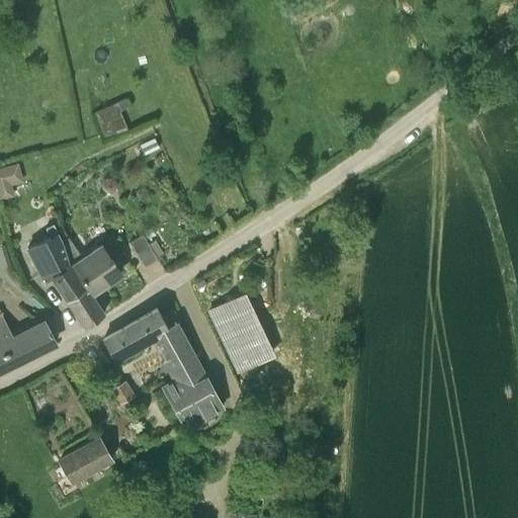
[(104,137),(135,126),(124,98),(94,109),(104,137)]
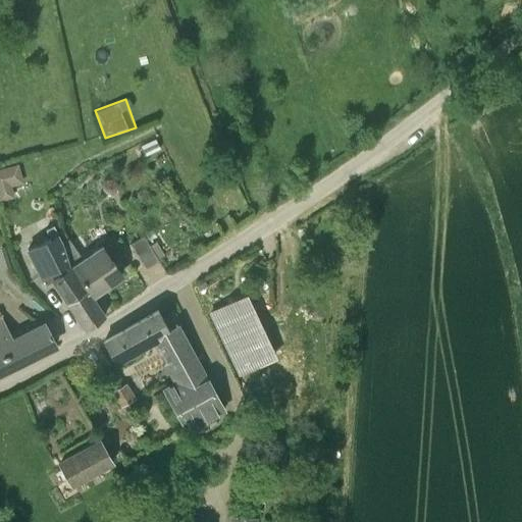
[(6,169),(0,170),(0,200),(14,198),(6,169)]
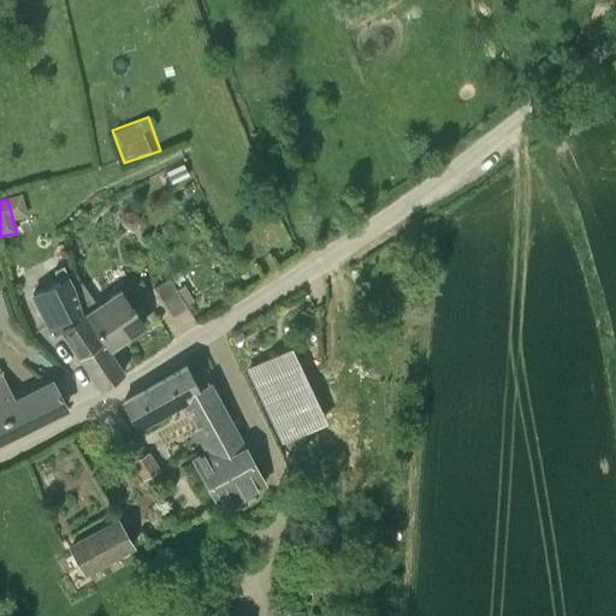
[(122,219),(122,223),(124,226),(126,229),(130,230),(132,230),(136,229),(138,225),(140,223),(140,219),(138,215),(136,213),(132,212),(129,212),(125,214),(123,217),(122,219)]
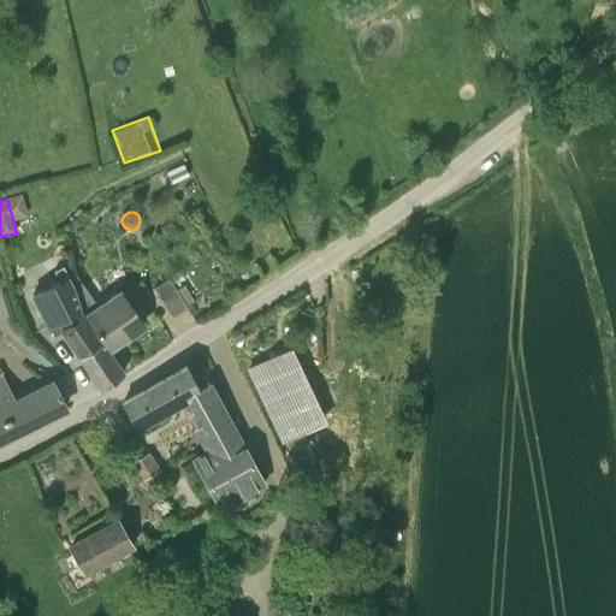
[(80,359),(81,357),(102,388),(123,372),(107,349),(101,342),(83,317),(96,308),(80,283),(73,286),(63,265),(53,270),(58,280),(31,294),(53,336),(65,330),(70,345),(80,359)]
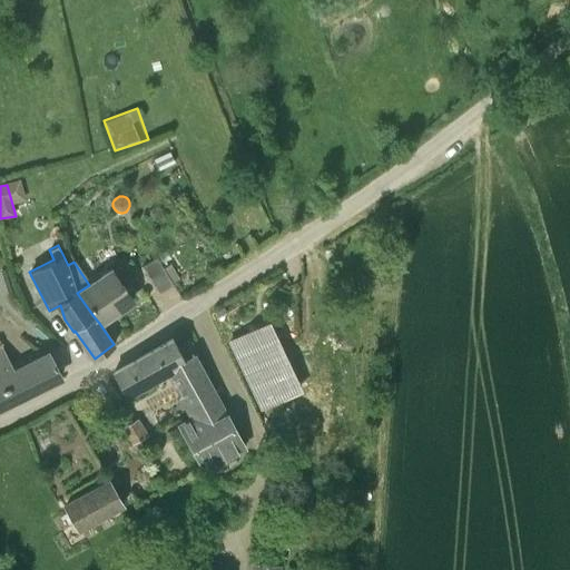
[(143,266),(148,273),(159,293),(173,284),(161,265),(156,257),(143,266)]
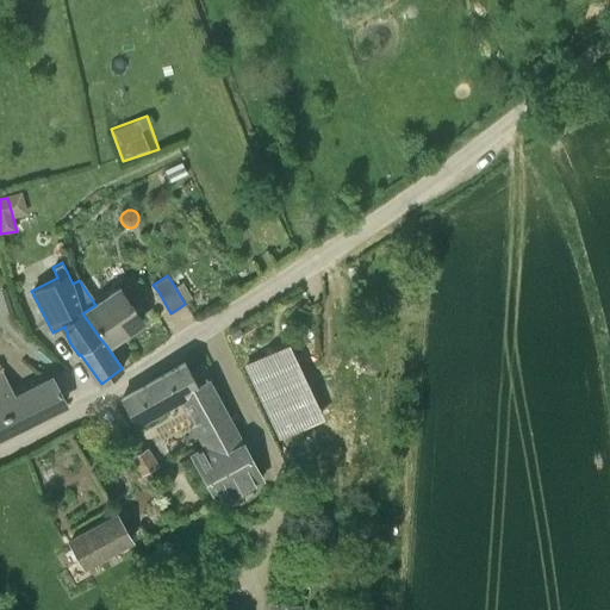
[(82,313),(100,338),(106,346),(142,321),(118,288),(95,305),(82,313)]
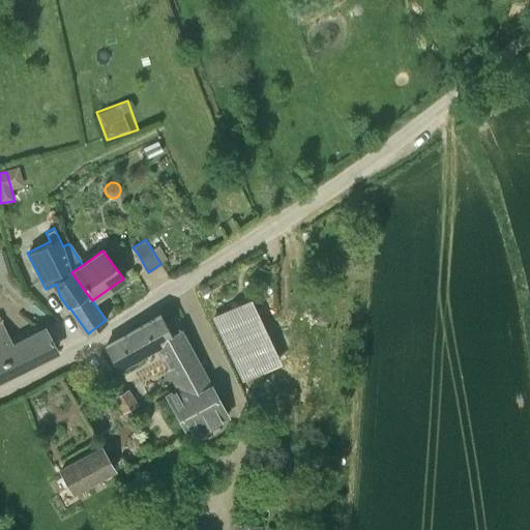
[(243,302),(209,319),(238,379),(257,370),(245,345),(260,339),(243,302)]
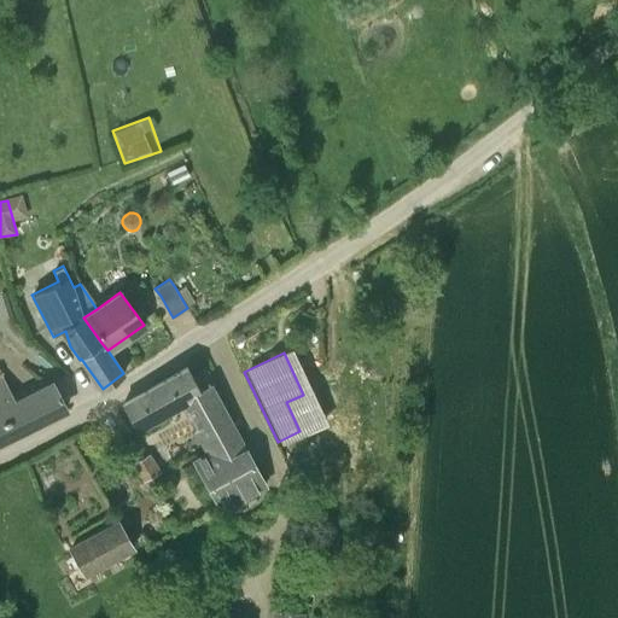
[(264,484),(223,410),(209,384),(199,389),(186,367),(155,386),(122,404),(134,425),(139,431),(170,413),(185,404),(210,450),(193,461),(222,508),(264,484)]
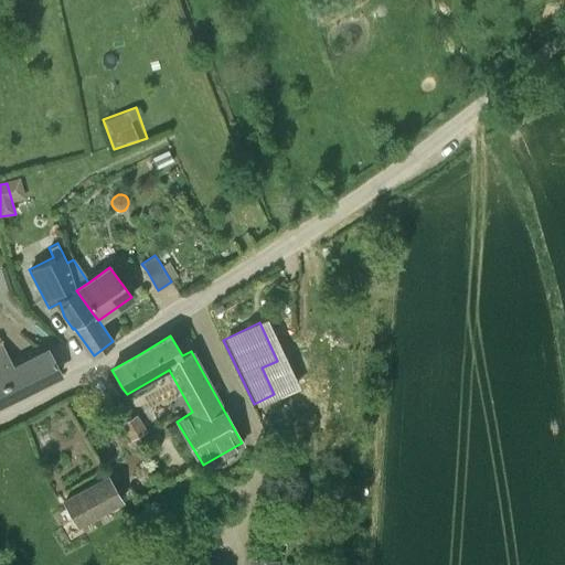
[(0,341),(0,403),(60,373),(50,353),(48,349),(13,366),(0,341)]
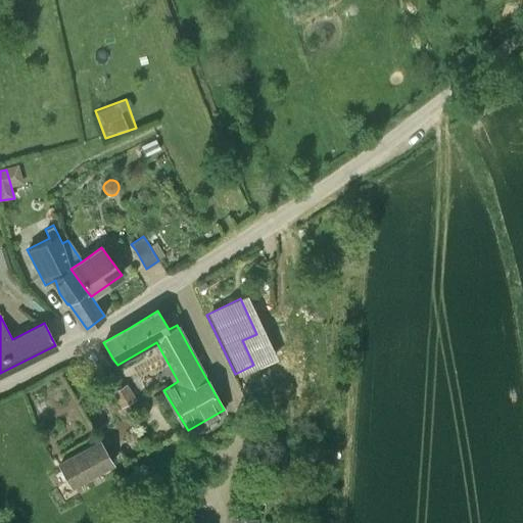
[(126,384),(120,388),(111,393),(121,409),(124,407),(129,415),(138,409),(132,400),(135,399),(126,384)]
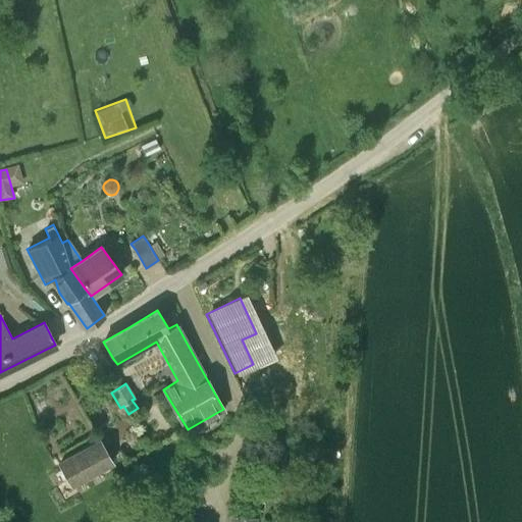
[(100,439),(59,465),(72,485),(113,463),(100,439)]
